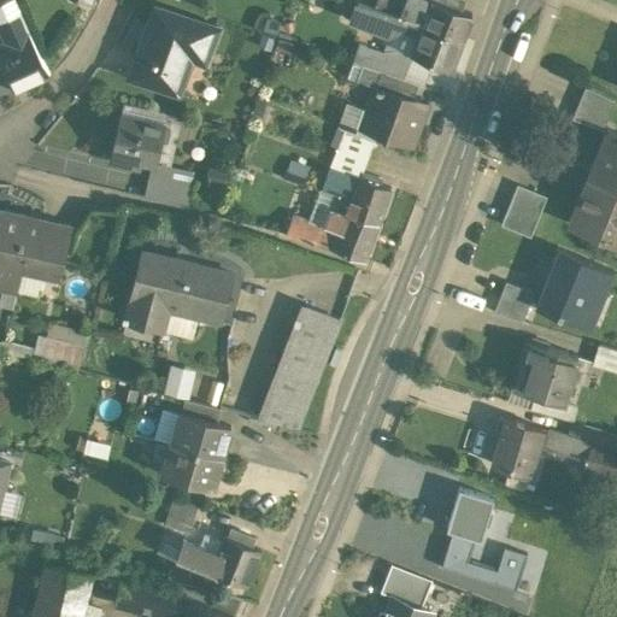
[(356,0),(339,0),(336,6),(352,12),(356,0)]
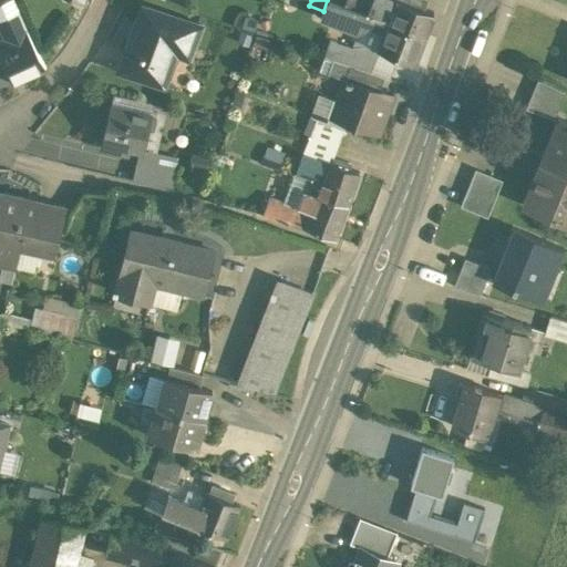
[(367,13),(330,0),(327,0),(323,11),(321,18),(350,28),(353,19),(375,27),(369,45),(414,62),(424,34),(367,13)]
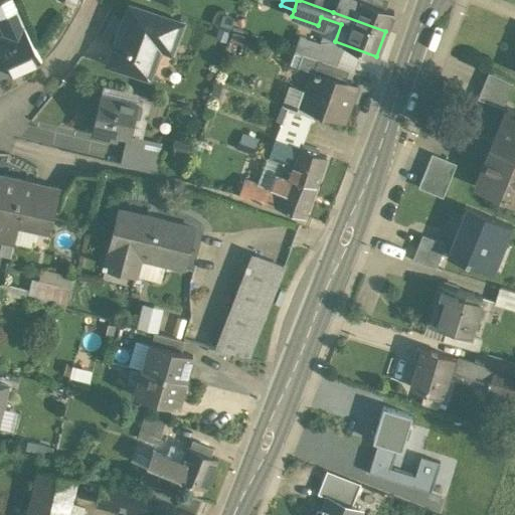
[(300,0),(333,12),(336,0),(300,0)]
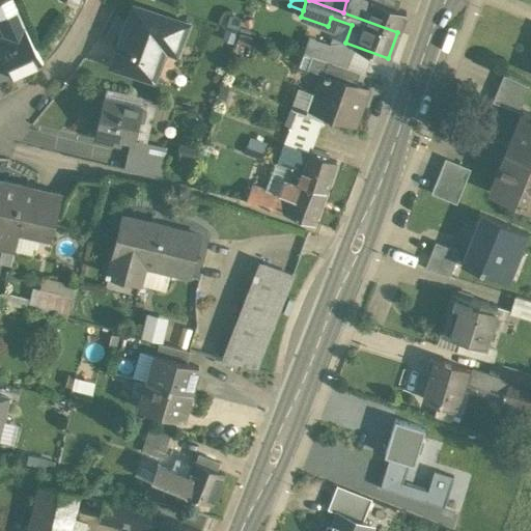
[(373,0),(346,0),(343,12),(397,32),(399,32),(408,12),(392,7),(395,0),(373,0)]
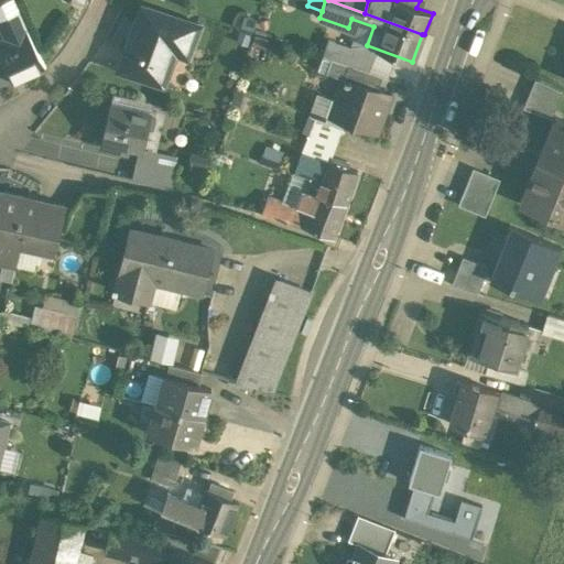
[(199,29),(142,10),(119,72),(154,84),(169,43),(191,51),(199,29)]
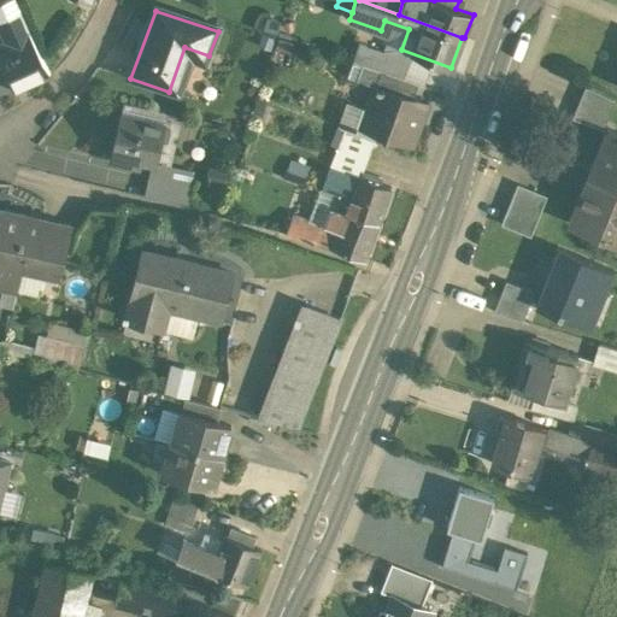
[(0,31),(4,41),(29,31),(21,13),(0,21),(0,31)]
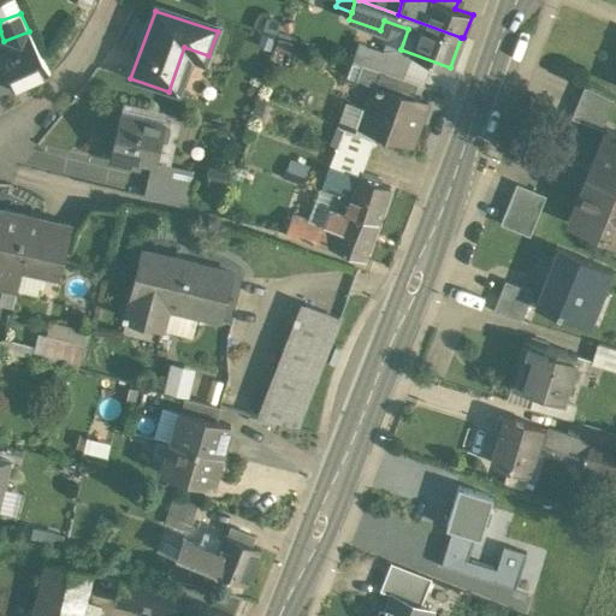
[(48,75),(29,31),(4,41),(0,42),(0,80),(6,77),(12,92),(48,75)]
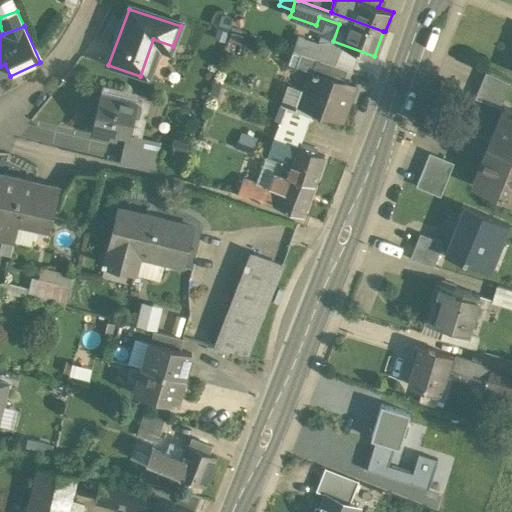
[(347,69),(316,59),(312,71),(342,82),(347,69)]
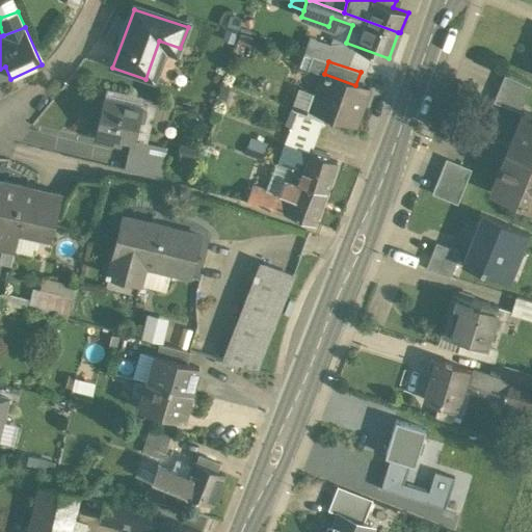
[(0,85),(11,81),(10,79),(5,67),(0,69),(0,85)]
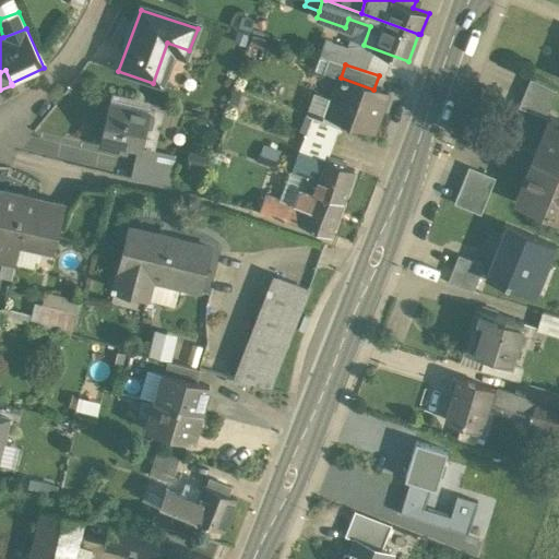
[(373,90),(341,78),(326,115),(372,131),(385,94),(373,90)]
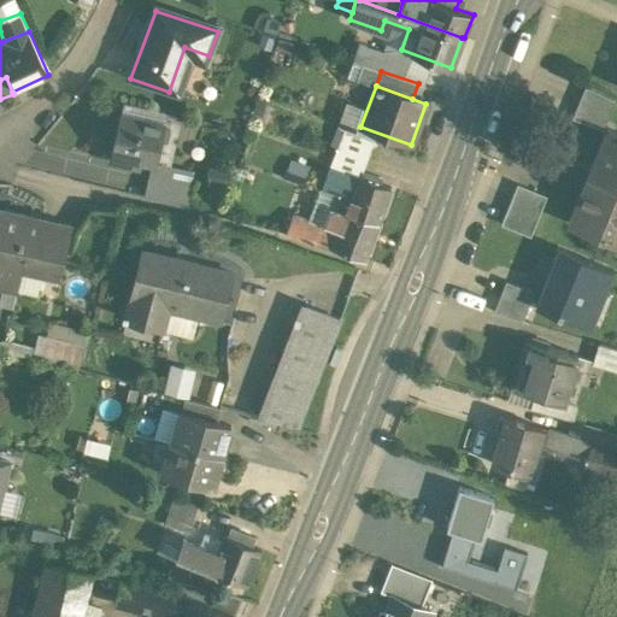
[(612,101),(587,88),(574,118),(601,128),(612,101)]
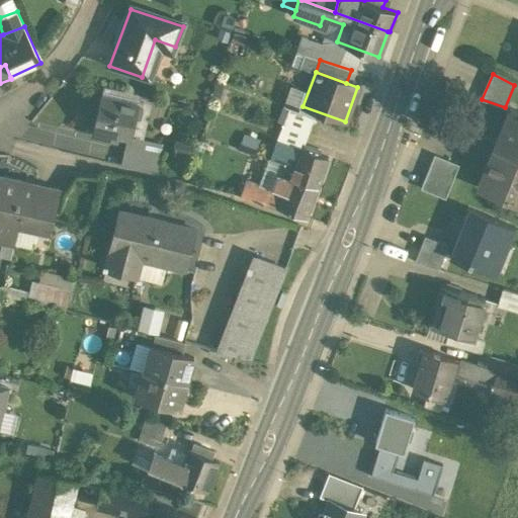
[(138,107),(101,99),(92,139),(110,143),(112,137),(128,141),(131,141),(131,140),(138,107)]
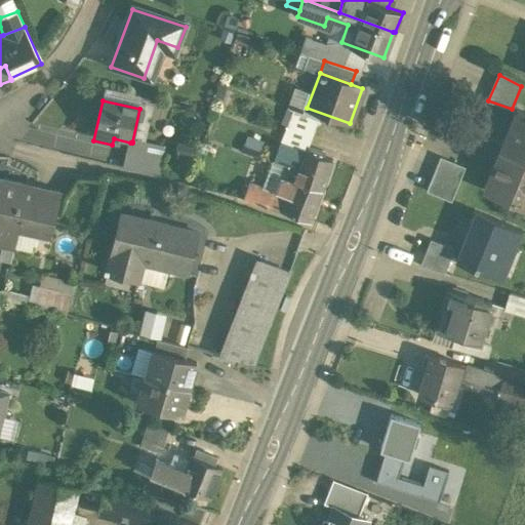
[(317,120),(293,110),(286,126),(312,135),(317,120)]
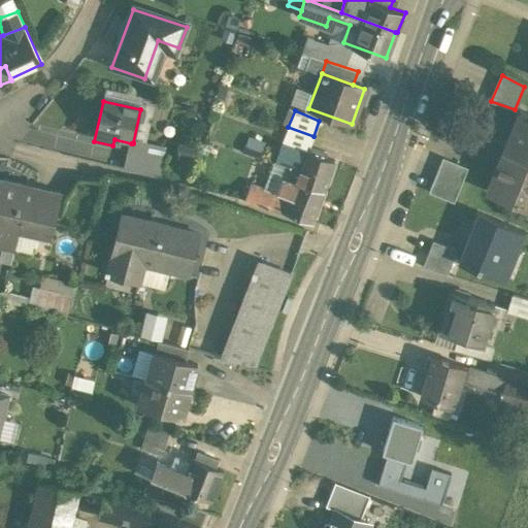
[(527,113),(520,111),(503,152),(527,161),(527,113)]
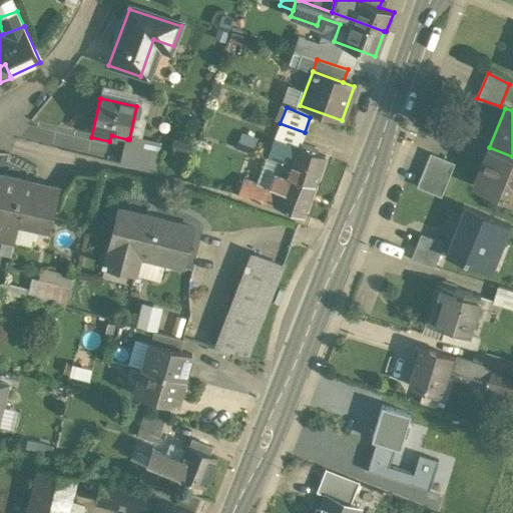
[(274,139),(300,147),(305,132),(280,123),(274,139)]
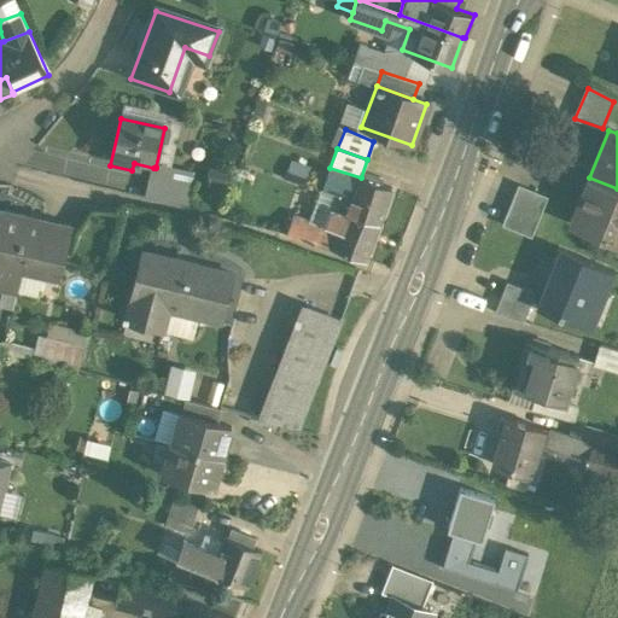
[(156,168),(153,168),(151,182),(181,190),(185,173),(156,167),(156,168)]
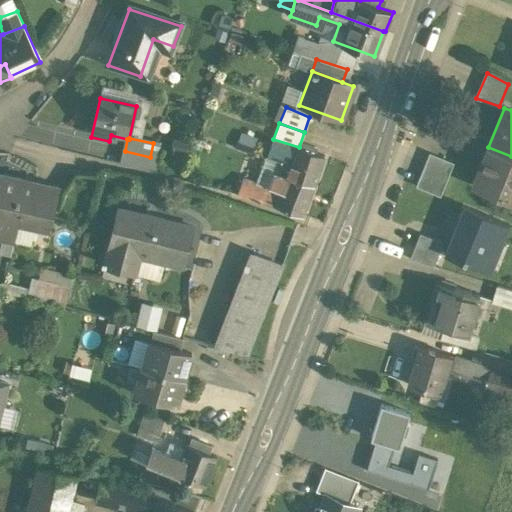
[(277,161),(273,173),(288,177),(299,147),(273,139),(266,157),(277,161)]
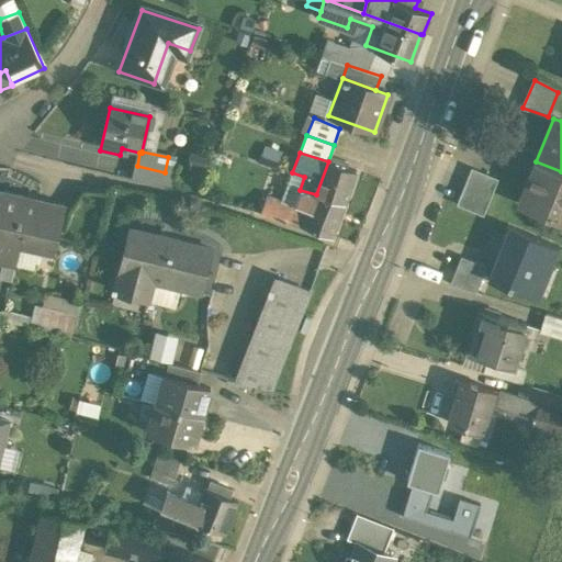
[(345,161),(334,158),(332,163),(328,161),(316,194),(344,204),(356,171),(343,167),(345,161)]
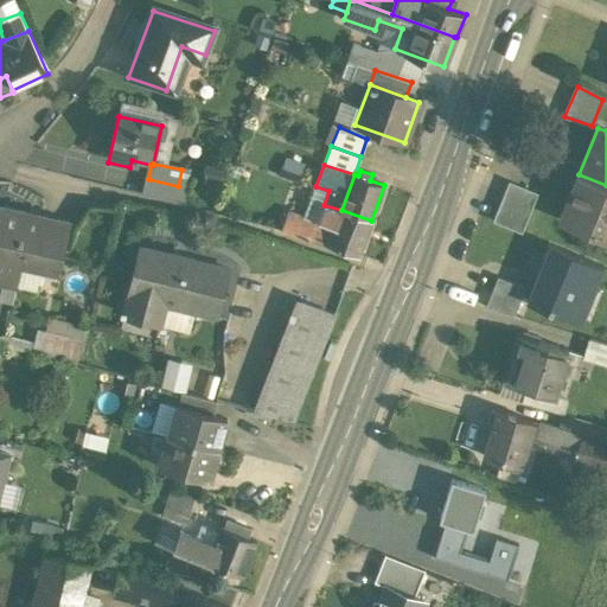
[(606,185),(579,174),(573,189),(572,187),(568,197),(569,198),(561,218),(606,236),(606,185)]
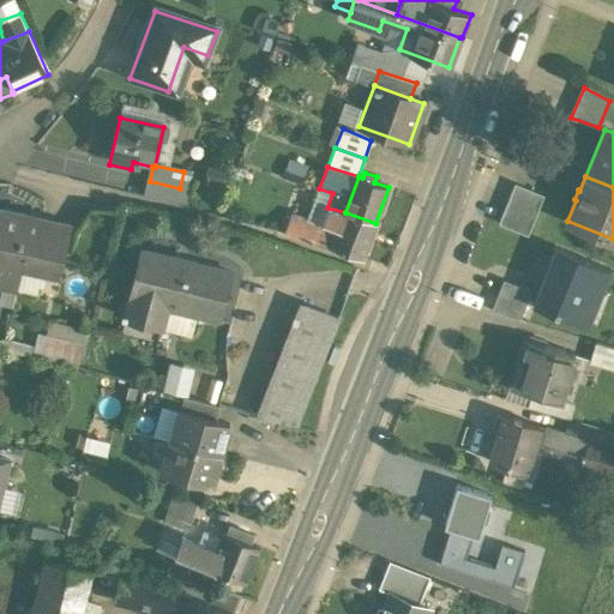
[(180,188),(150,181),(145,200),(176,208),(180,188)]
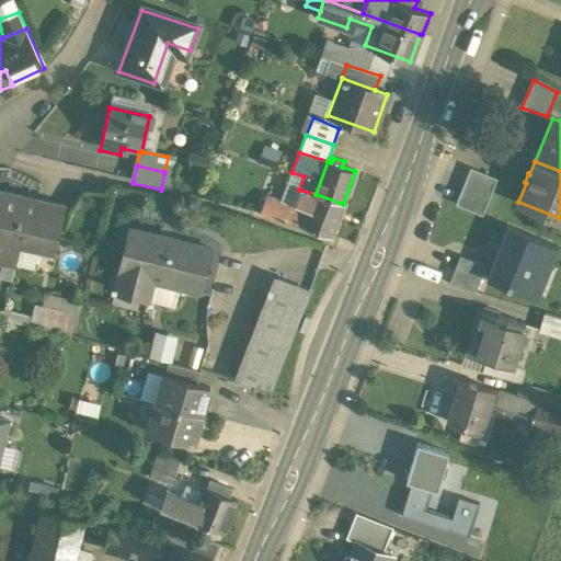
[(496,179),(470,168),(455,205),(481,215),(496,179)]
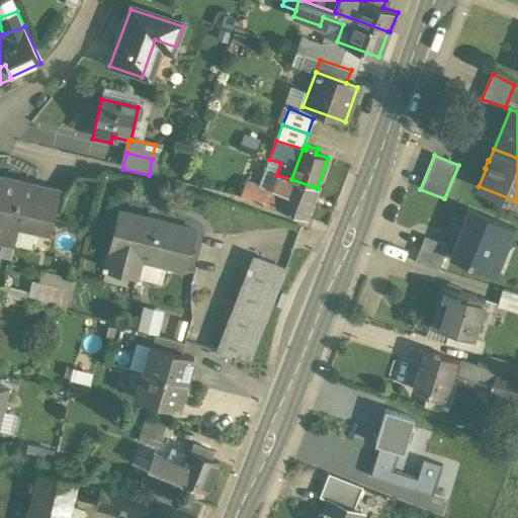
[(276,175),(271,190),(276,192),(277,190),(285,193),(291,179),(276,175)]
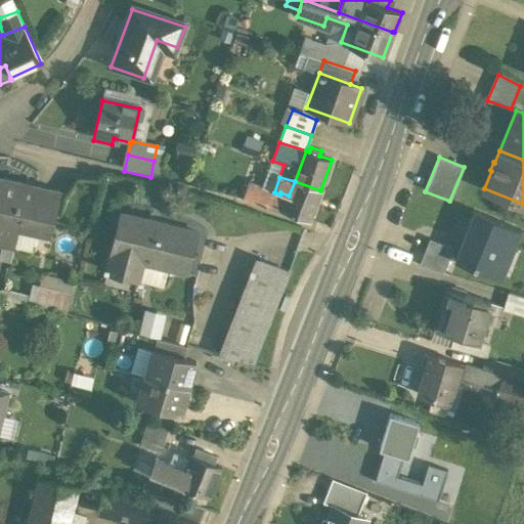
[(37,189),(0,181),(0,247),(13,250),(14,248),(8,247),(12,229),(49,237),(58,194),(56,193),(56,195),(37,191),(37,189)]
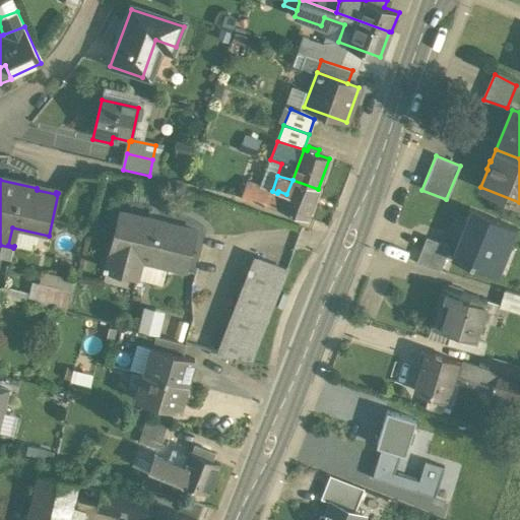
[(293,180),(286,194),(278,191),(277,193),(272,209),(308,219),(318,189),(293,180)]
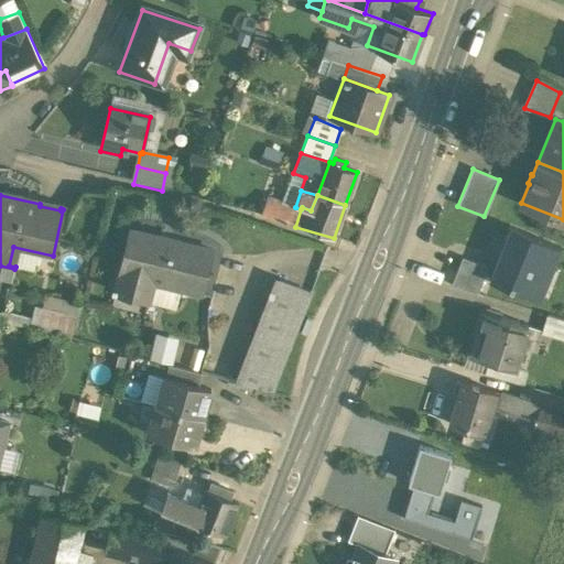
[(273,221),(295,227),(301,209),(295,207),(286,204),(280,202),(273,221)]
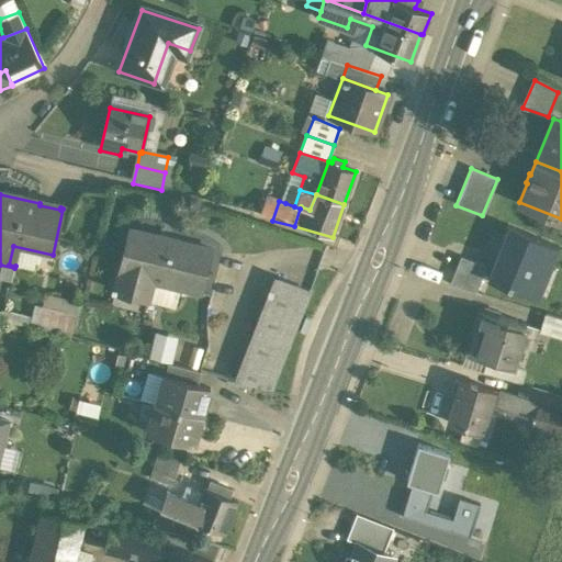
[(509,227),(486,281),(508,289),(508,288),(535,299),(536,298),(528,294),(541,265),(548,267),(557,246),(509,227)]
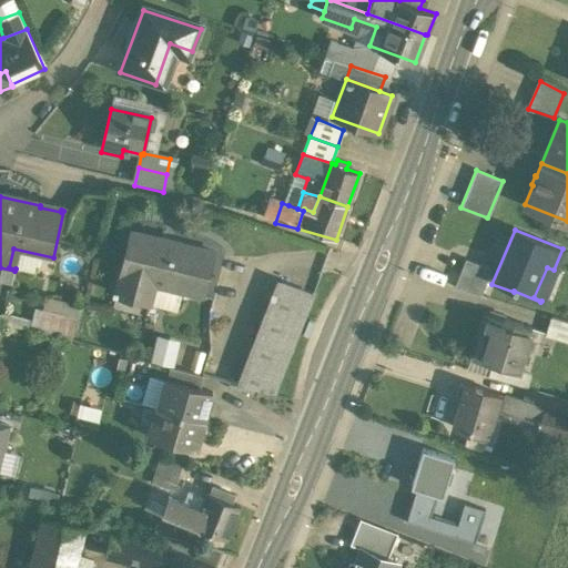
[(160,242),(131,234),(115,297),(149,306),(154,286),(202,297),(214,252),(160,240),(160,242)]
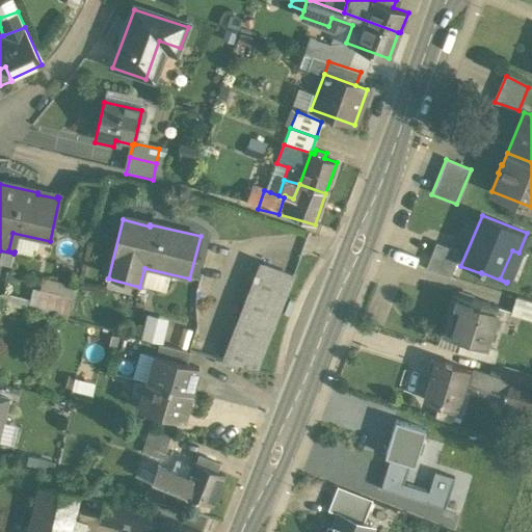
[(458,254),(434,244),(423,272),(448,280),(458,254)]
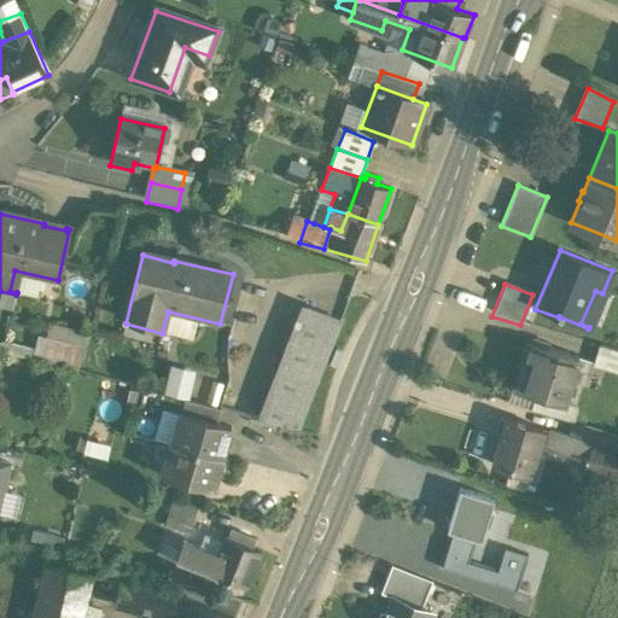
[(301,304),(256,419),(299,430),(342,321),(301,304)]
